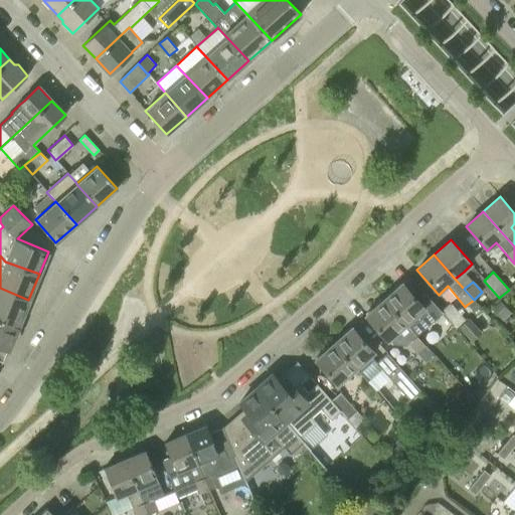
[(406,325),(423,309),(401,283),(383,299),(406,325)]
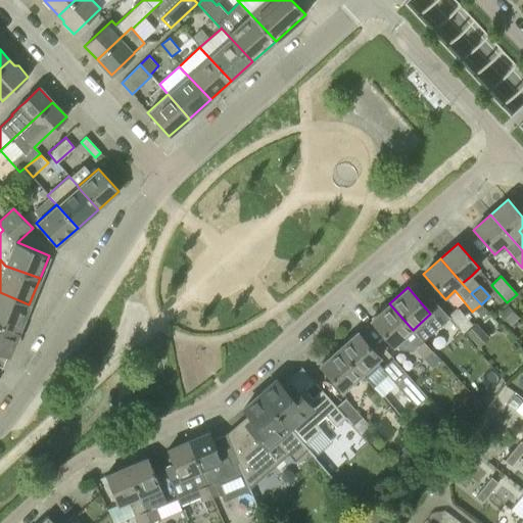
[(0,323),(18,331),(29,304),(0,292),(0,323)]
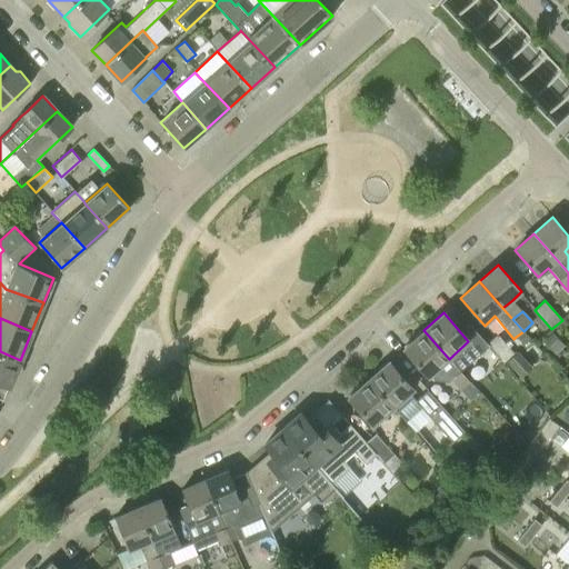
[(429,377),(449,359),(423,330),(403,348),(429,377)]
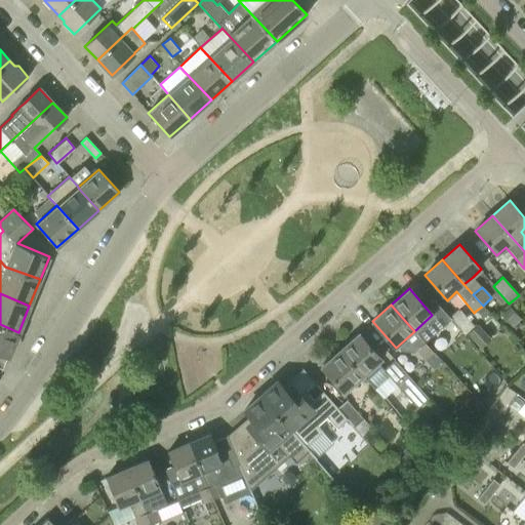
[(489,313),(483,306),(476,311),(483,318),(489,313)]
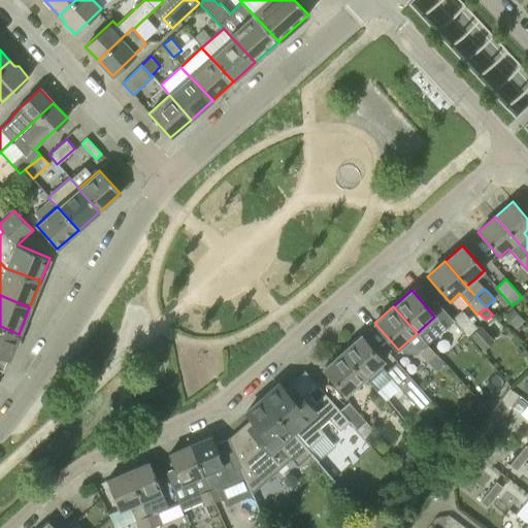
[(524,321),(512,307),(503,316),(516,329),(524,321)]
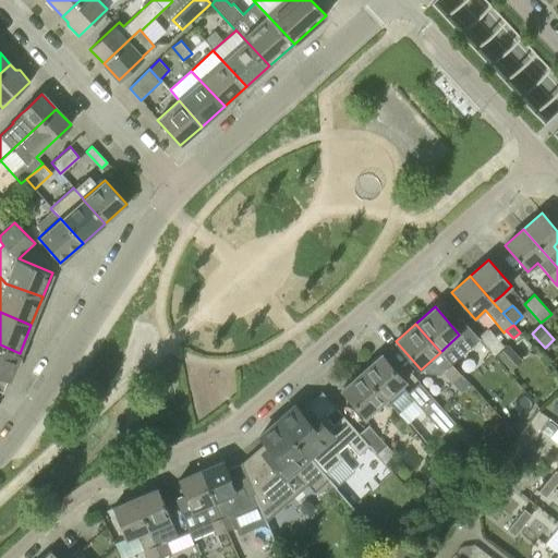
[(477,337),(495,355),(504,346),(487,327),(477,337)]
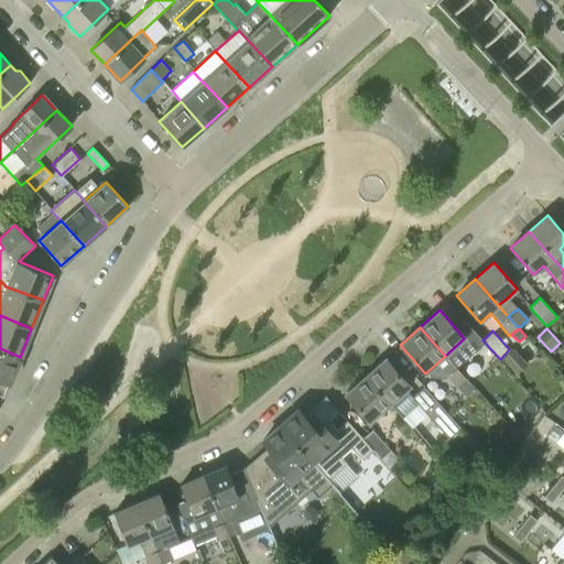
[(0,379),(9,383),(20,357),(0,348),(0,379)]
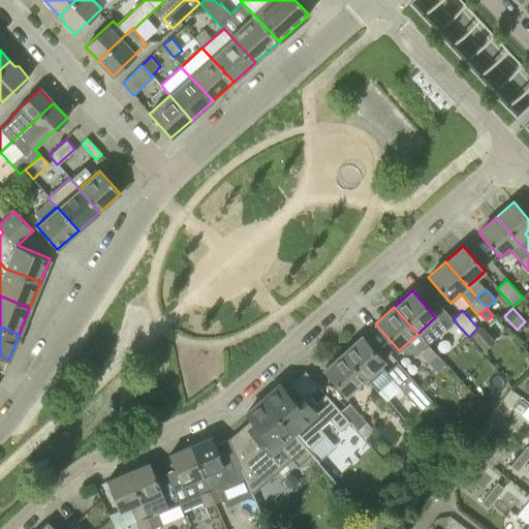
[(380,366),(384,363),(361,336),(342,352),(365,379),(377,393),(393,380),(421,411),(431,402),(398,363),(386,373),(380,366)]
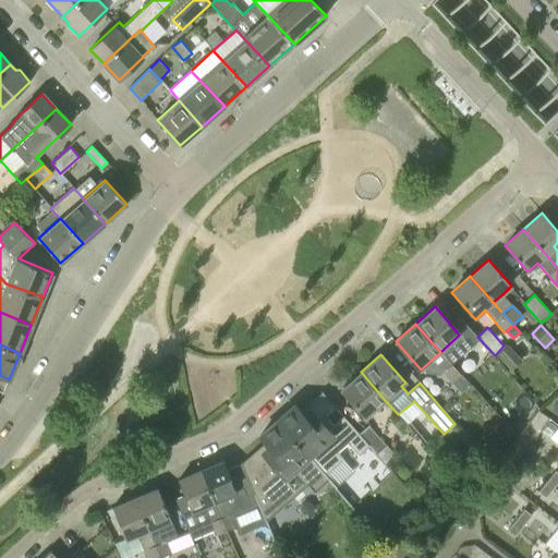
[(451,383),(460,374),(451,363),(441,372),(451,383)]
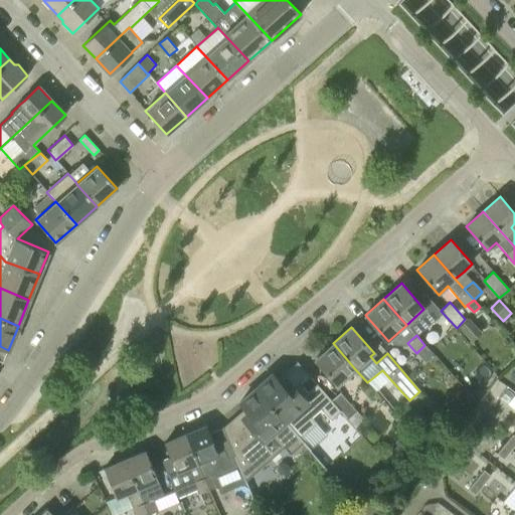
[(338,385),(355,369),(333,343),(315,359),(338,385)]
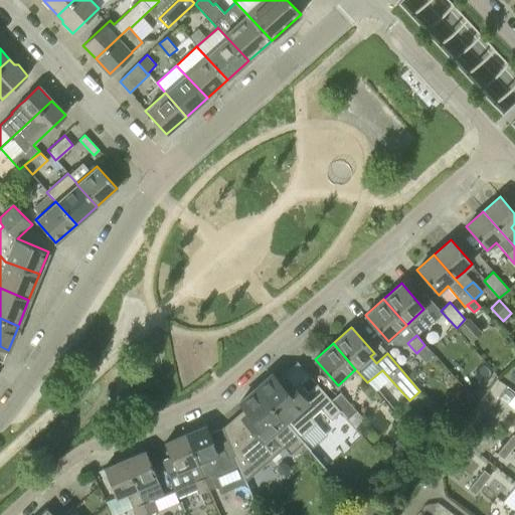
[(434,355),(425,345),(416,353),(424,362),(434,355)]
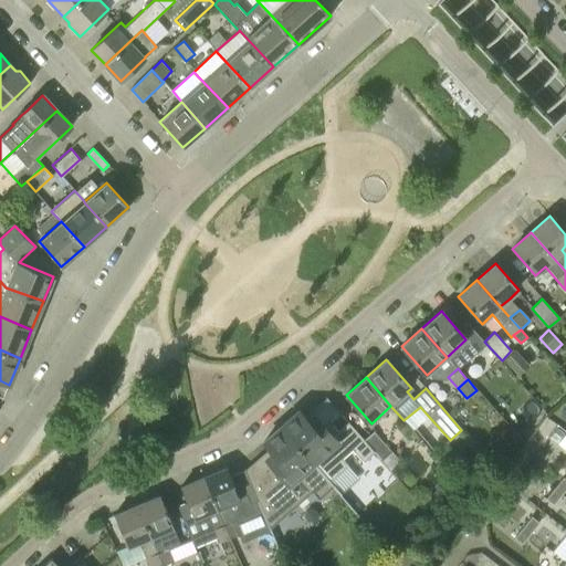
[(348,421),(336,432),(334,428),(320,411),(307,421),(297,411),(282,426),(329,481),(347,464),(343,458),(352,450),(363,462),(375,452),(364,440),(348,421)]
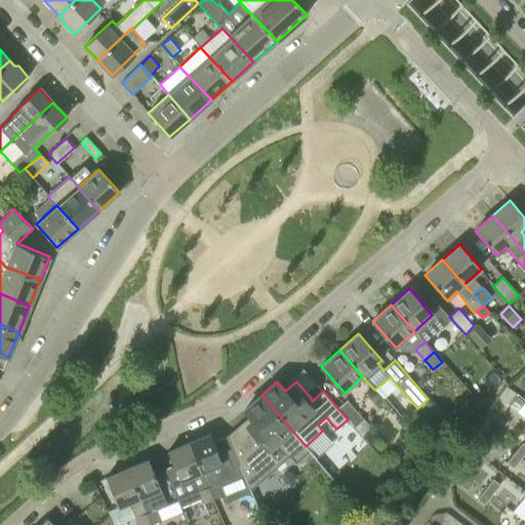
[(306,446),(261,395),(244,409),(253,419),(245,427),(237,430),(239,434),(229,438),(228,436),(227,436),(250,491),(289,456),(295,463),(310,450),(306,446)]
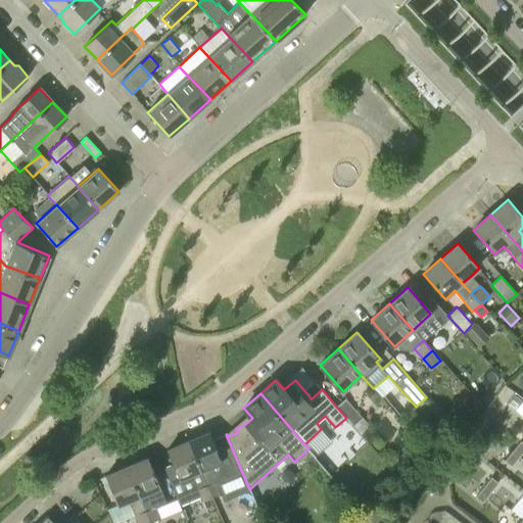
[(516,396),(510,403),(515,407),(521,399),(516,396)]
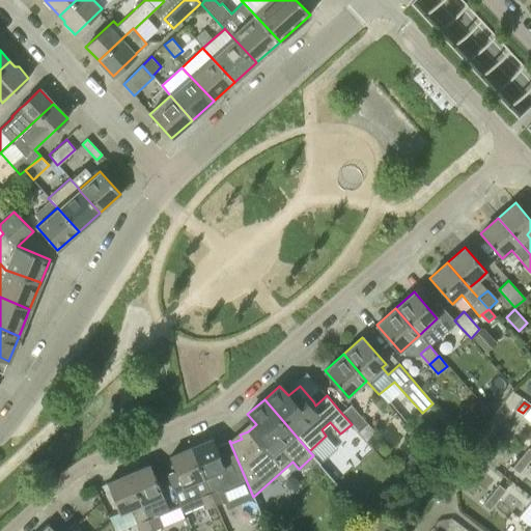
[(341,413),(352,424),(366,442),(376,432),(351,404),(341,413)]
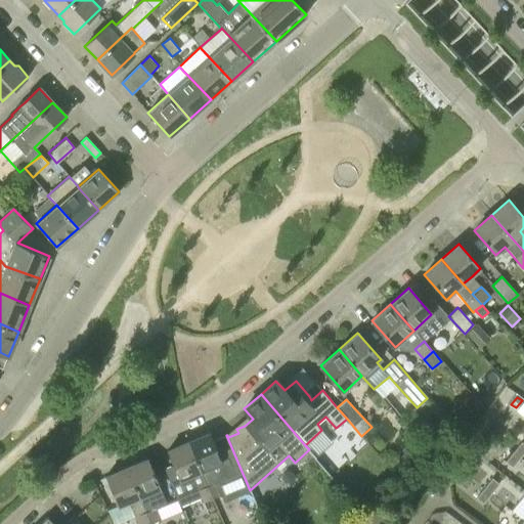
[(223,493),(218,481),(234,475),(228,457),(221,461),(210,433),(188,442),(201,472),(207,486),(212,498),(223,493)]
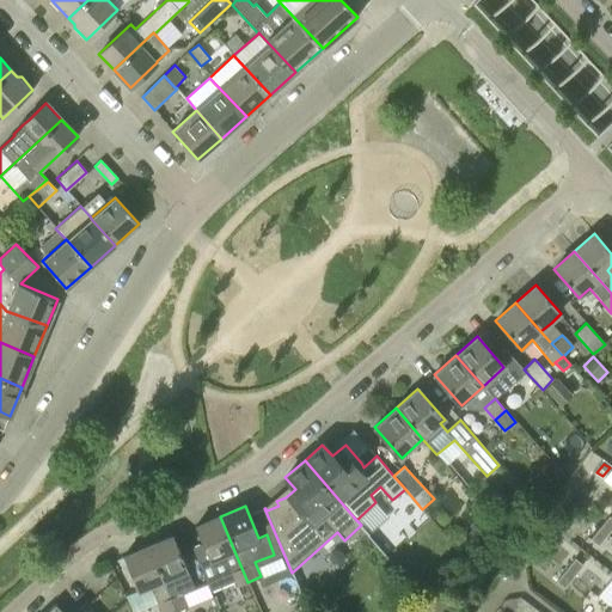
[(600,527),(607,534),(611,528),(611,518),(610,515),(600,527)]
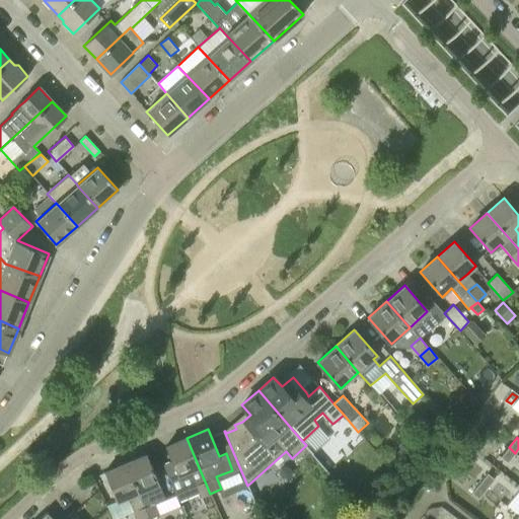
[(210,494),(205,482),(199,467),(187,438),(165,447),(171,460),(163,463),(178,501),(198,494),(199,498),(210,494)]
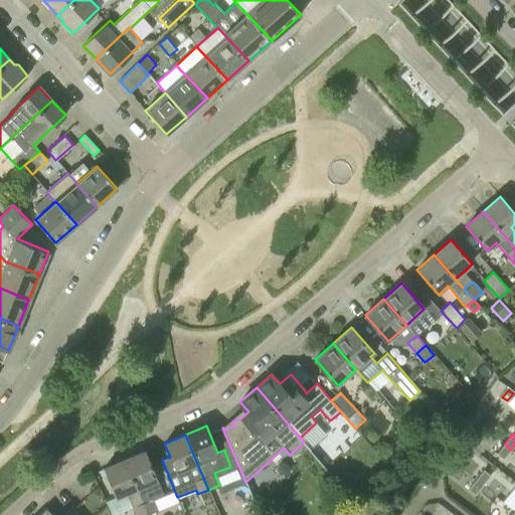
[(511,450),(505,444),(497,454),(504,460),(511,450)]
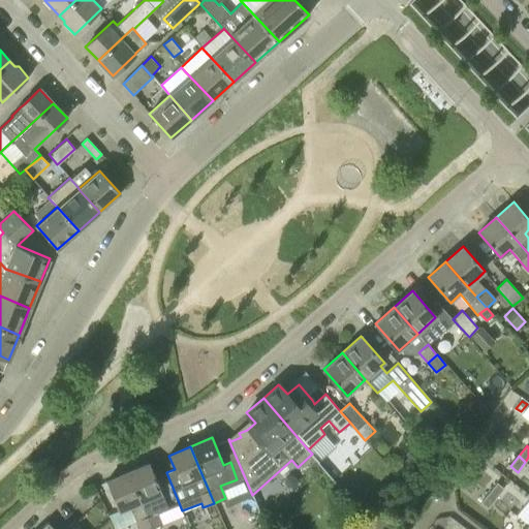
[(159,514),(168,509),(149,463),(127,472),(151,528),(152,528),(163,525),(159,514)]
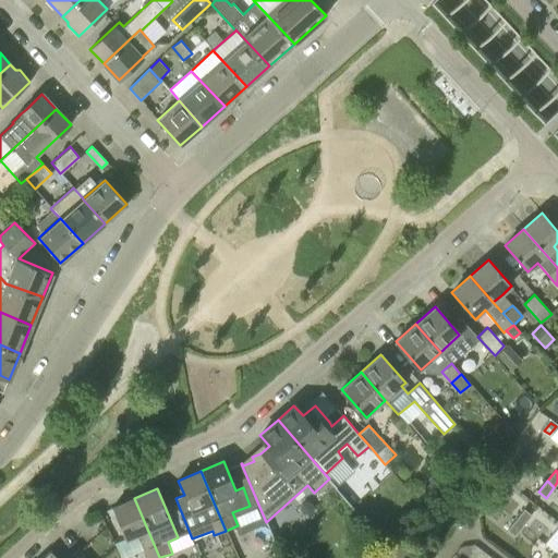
[(147,557),(159,557),(134,498),(112,508),(125,540),(137,535),(147,557)]
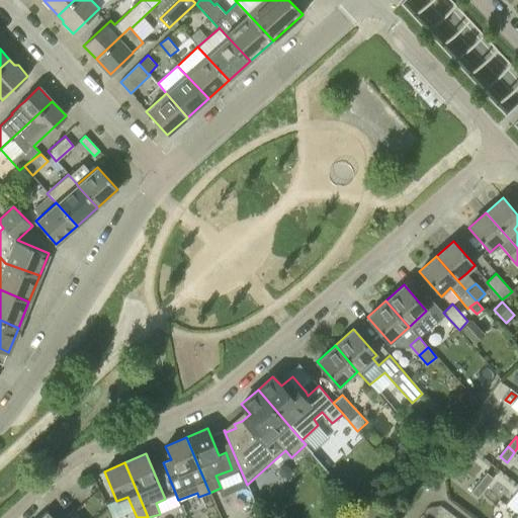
[(479,483),(486,488),(494,479),(487,472),(479,483)]
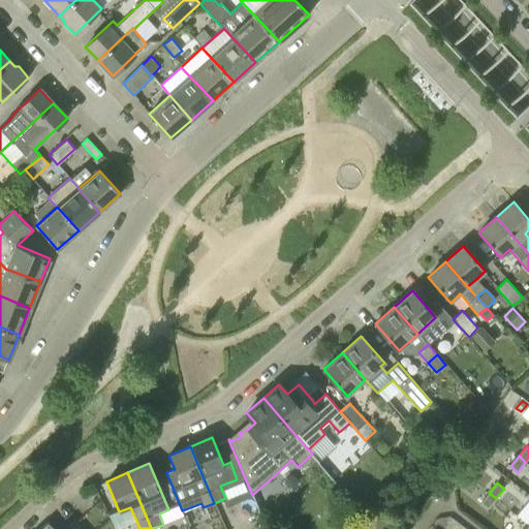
[(496,498),(489,493),(480,503),(488,508),(496,498)]
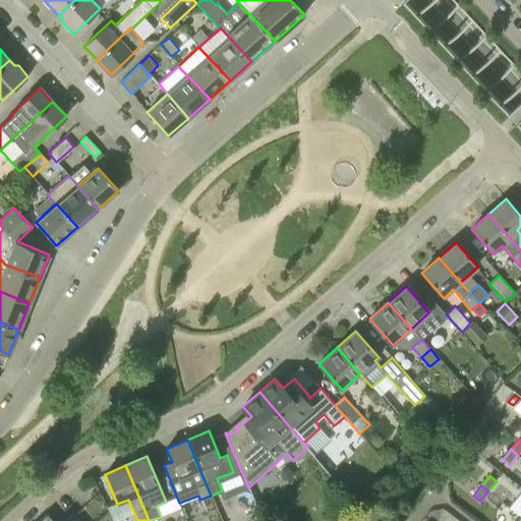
[(373,505),(364,513),(370,520),(371,520),(381,513),(373,505)]
